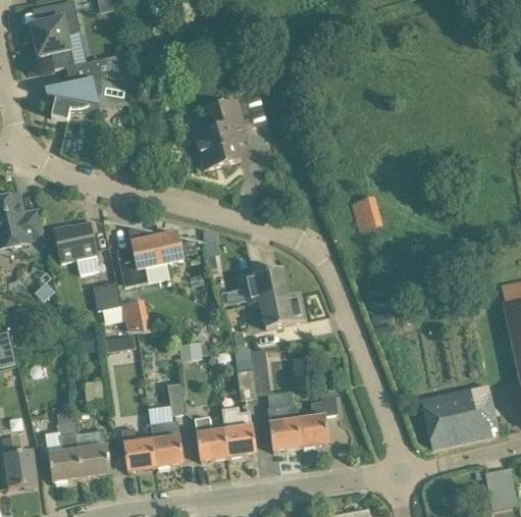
[(38,33),(33,34),(38,56),(70,49),(66,34),(80,32),(72,0),(68,0),(51,4),(54,18),(35,22),(38,33)]
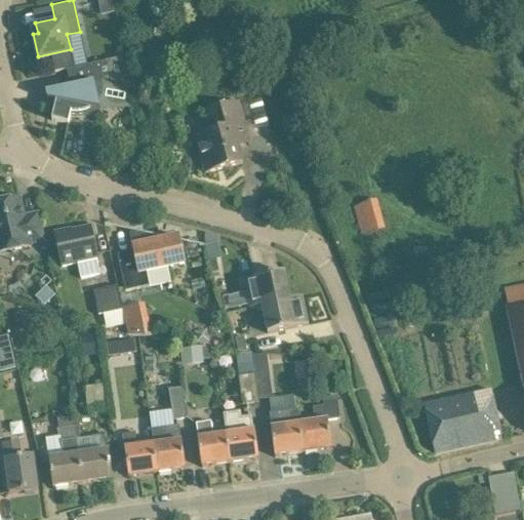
[(97,0),(101,11),(113,8),(111,0),(97,0)]
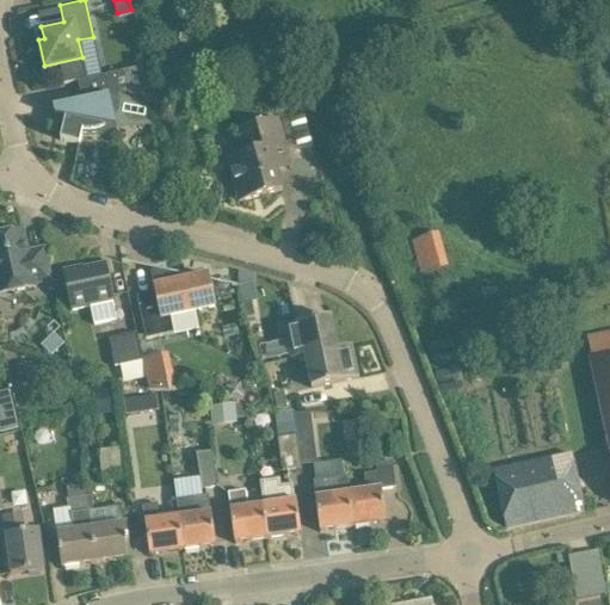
[(124,67),(76,78),(81,97),(51,103),(54,112),(65,115),(60,136),(79,141),(81,128),(90,128),(97,127),(104,123),(116,127),(114,116),(118,107),(121,99),(121,90),(129,88),(124,67)]
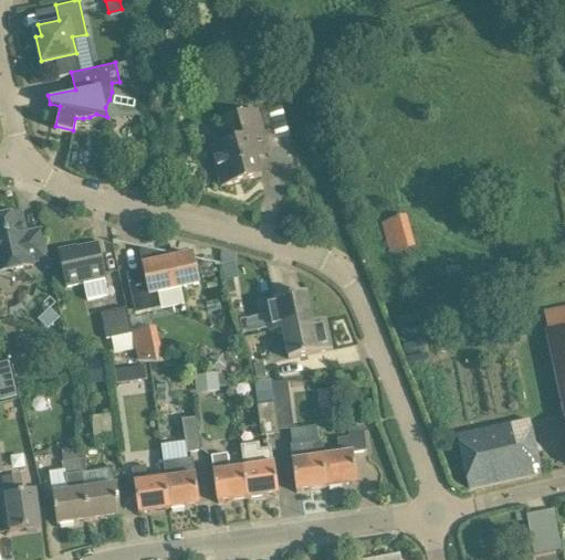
[(210,144),(220,182),(260,172),(253,148),(267,145),(257,106),(225,115),(228,129),(223,130),(226,139),(210,144)]
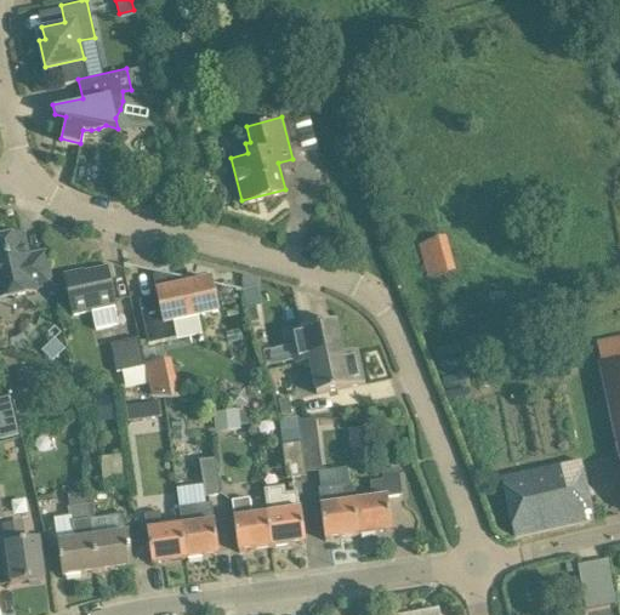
[(445,229),(416,238),(427,274),(456,266),(445,229)]
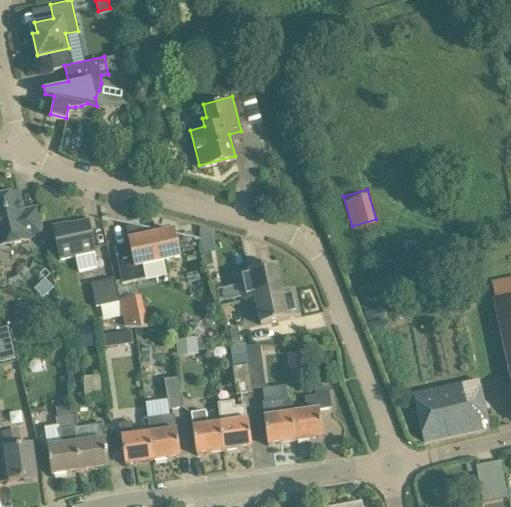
[(0,243),(8,241),(28,237),(27,234),(42,231),(36,204),(19,208),(16,197),(19,196),(18,190),(0,194),(0,243)]
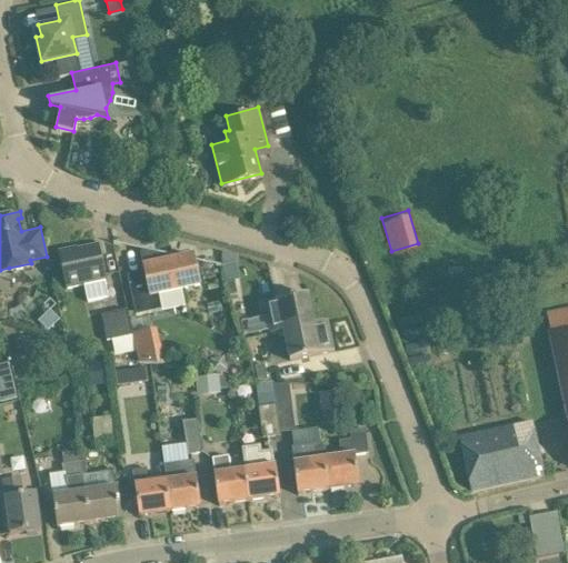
[(97,241),(59,250),(63,271),(66,285),(82,282),(82,283),(83,283),(87,299),(108,293),(97,241)]
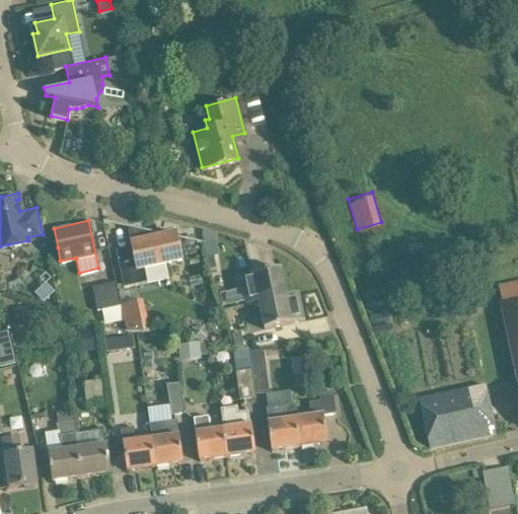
[(178,246),(180,235),(159,230),(158,234),(147,236),(146,227),(127,223),(127,224),(132,249),(118,252),(117,248),(115,248),(123,285),(147,280),(144,266),(180,258),(178,246)]
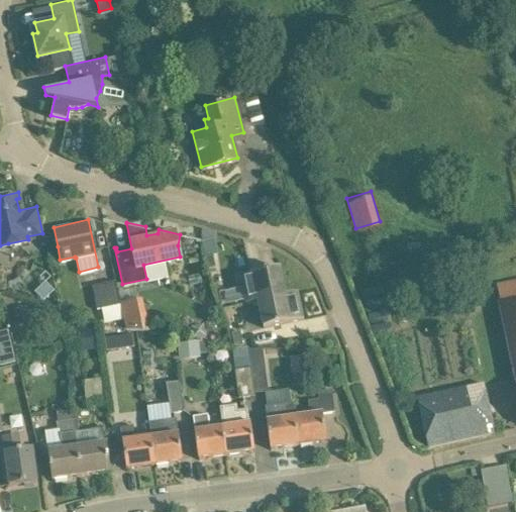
[(214,235),(201,238),(204,254),(212,252),(217,251),(214,235)]
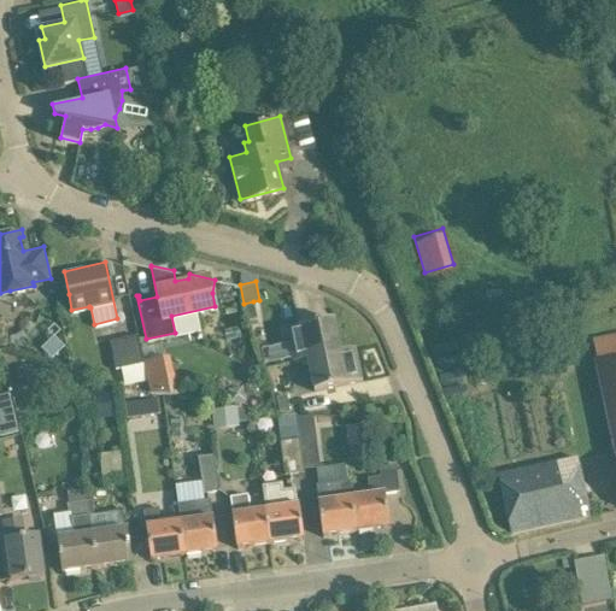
[(253,301),(244,304),(247,317),(257,316),(253,301)]
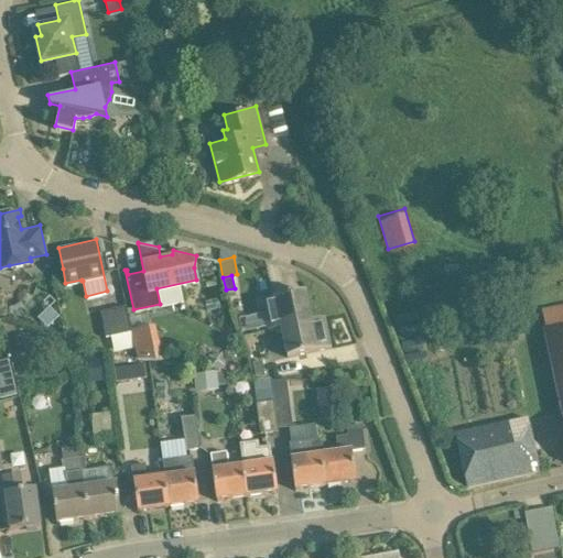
[(304,288),(261,297),(268,328),(311,317),(304,288)]
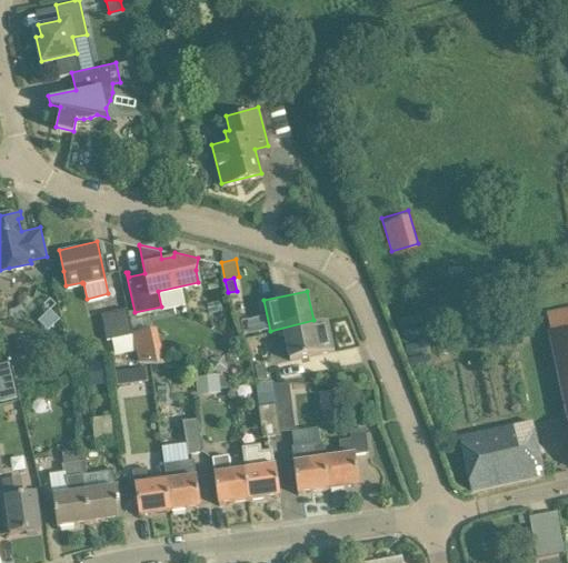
[(100,311),(107,338),(132,332),(127,305),(100,311)]
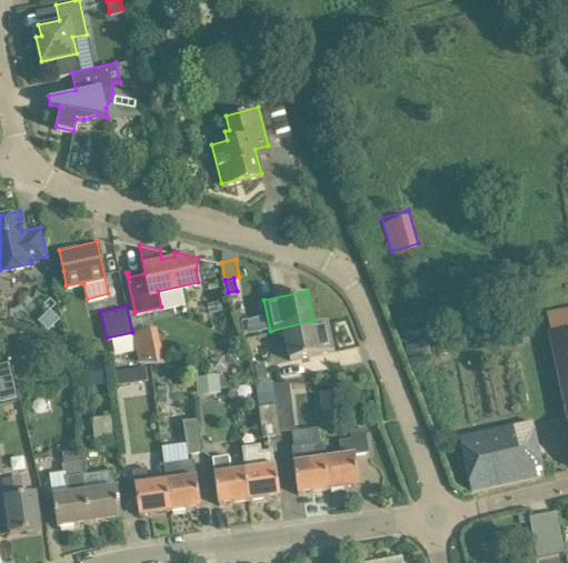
[(549,329),(567,421),(567,305),(546,311),(550,329),(549,329)]
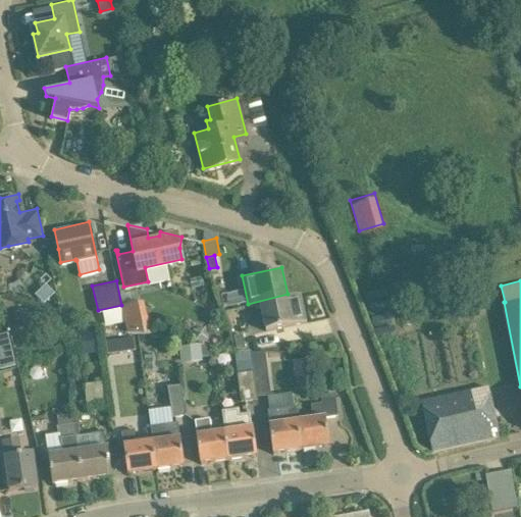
[(300,292),(260,301),(265,327),(305,319),(300,292)]
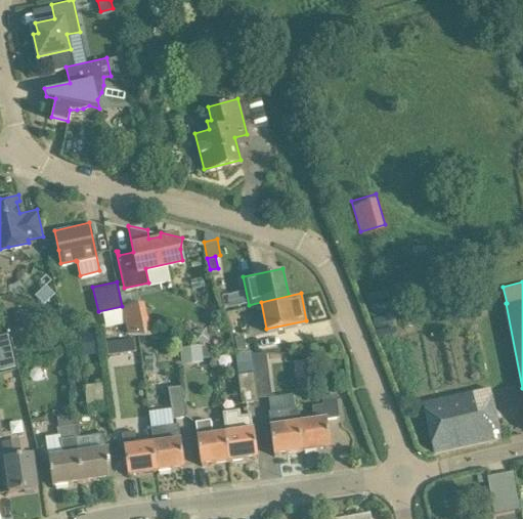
[(127,331),(150,333),(143,300),(122,306),(127,331)]
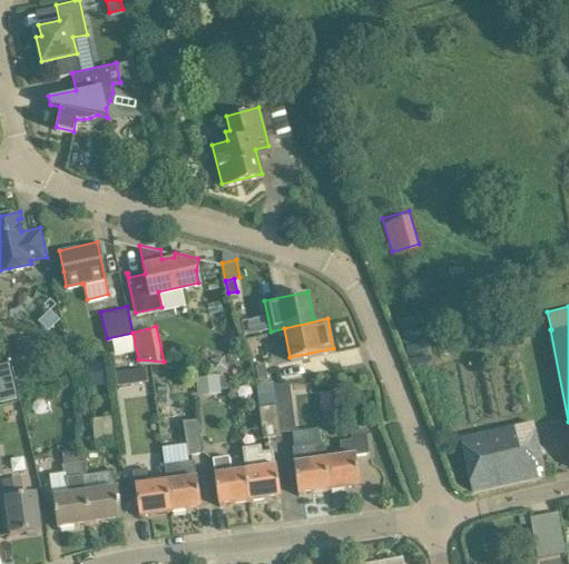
[(13,337),(17,350),(33,347),(31,334),(13,337)]
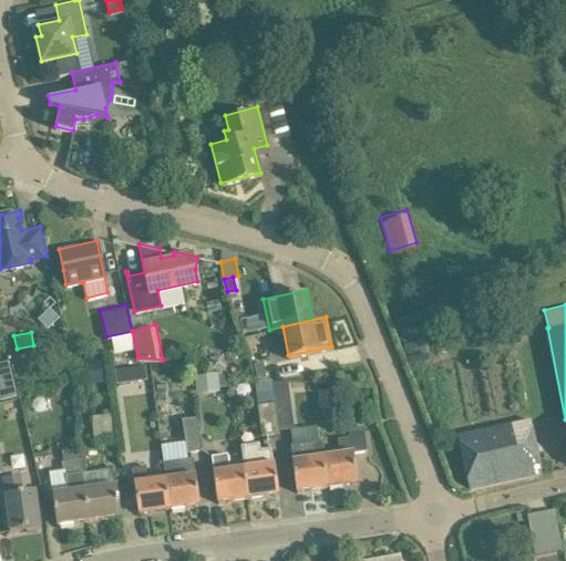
[(95,376),(107,375),(104,351),(81,353),(84,372),(95,376)]
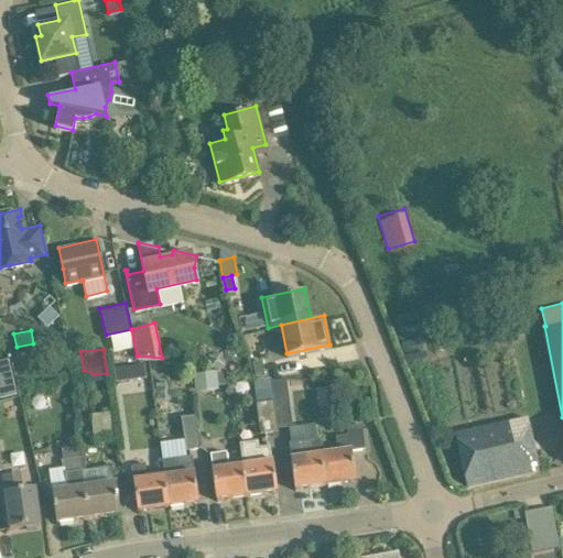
[(8,357),(0,359),(0,395),(17,392),(8,357)]
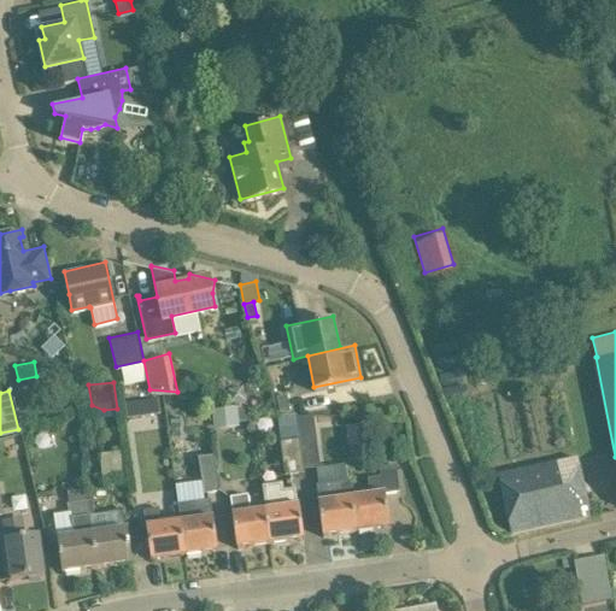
[(285,392),(276,394),(279,407),(289,409),(285,392)]
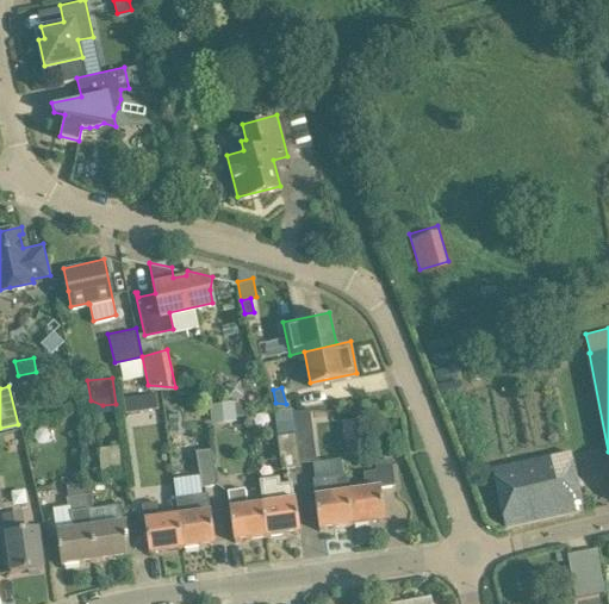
[(136,393),(123,394),(125,410),(138,409),(136,393)]
